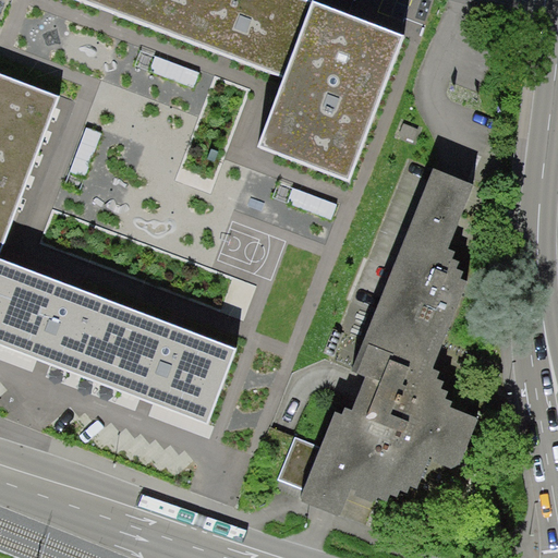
[(313,0),(79,0),(284,77),(313,0)]
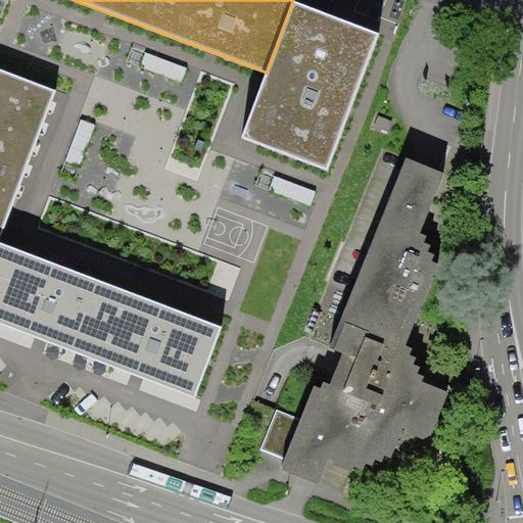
[(379,33),(293,0),(267,73),(242,138),(327,170),(379,33)]
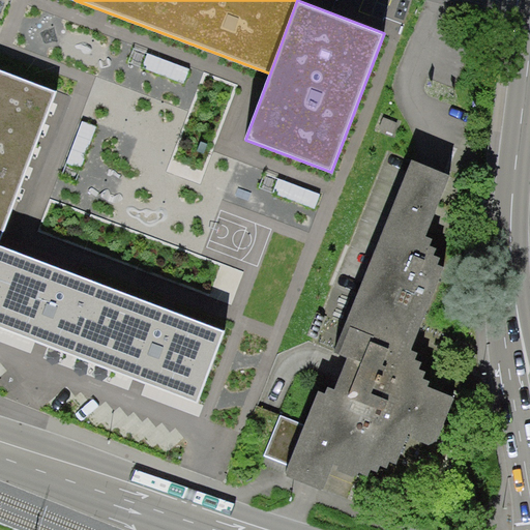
[(0,243),(59,92),(0,69),(0,243)]
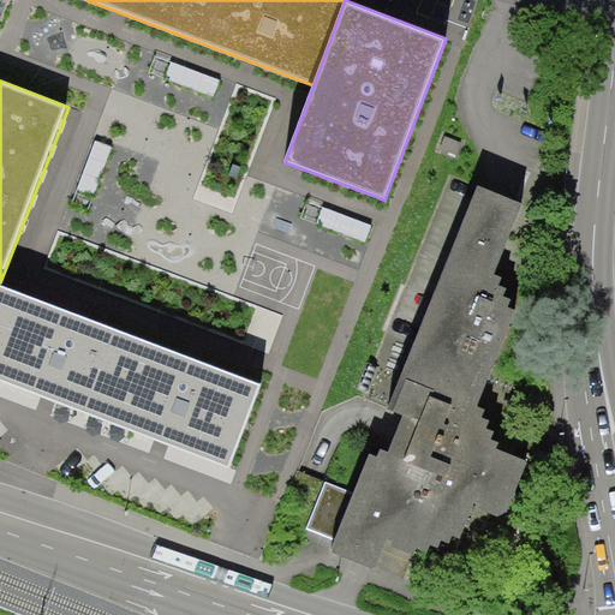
[(514,204),(467,186),(383,406),(393,410),(488,446),(470,405),(508,317),(488,273),(514,204)]
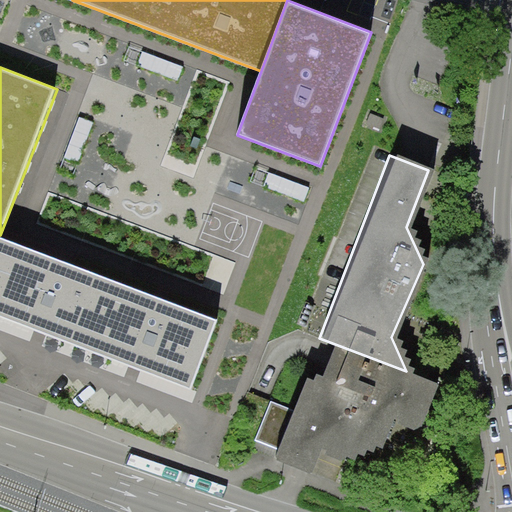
[(0,237),(0,316),(192,389),(218,320),(0,237)]
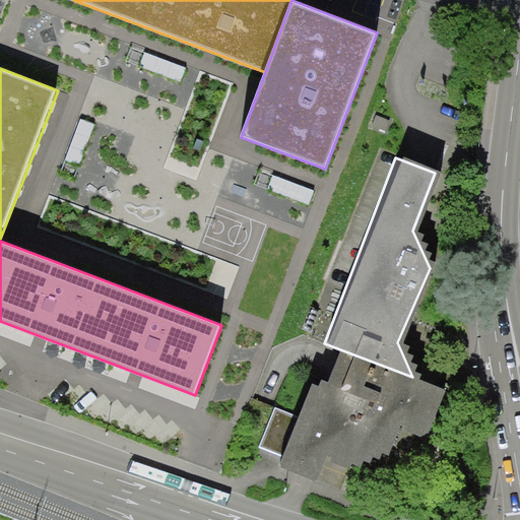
[(412,377),(332,346),(320,380),(304,382),(272,467),(310,480),(319,455),(344,465),(380,450),(391,423),(421,436),(439,389),(412,377)]
